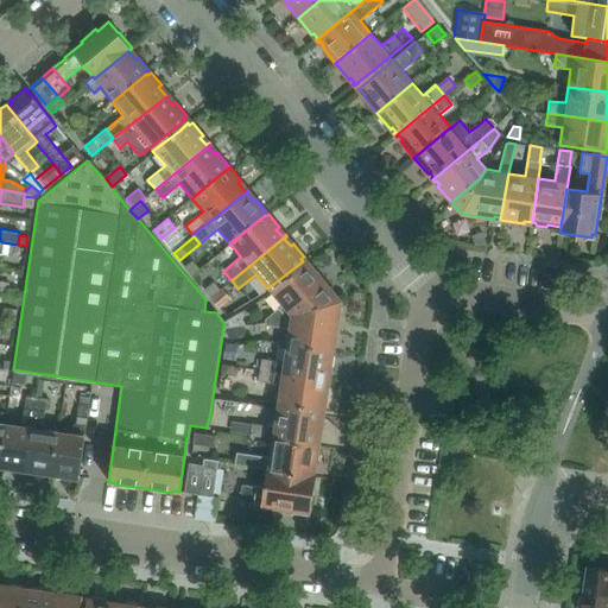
[(305,265),(297,272),(270,292),(280,305),(263,318),(264,322),(339,303),(333,291),(328,286),(325,289),(317,279),(321,277),(310,264),(306,266),(305,265)]
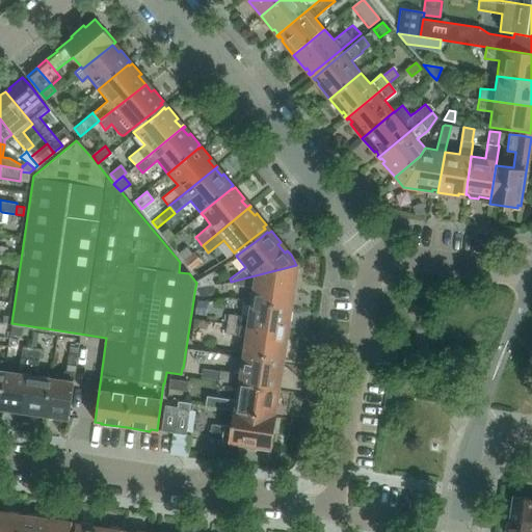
[(187,248),(179,255),(185,262),(192,255),(187,248)]
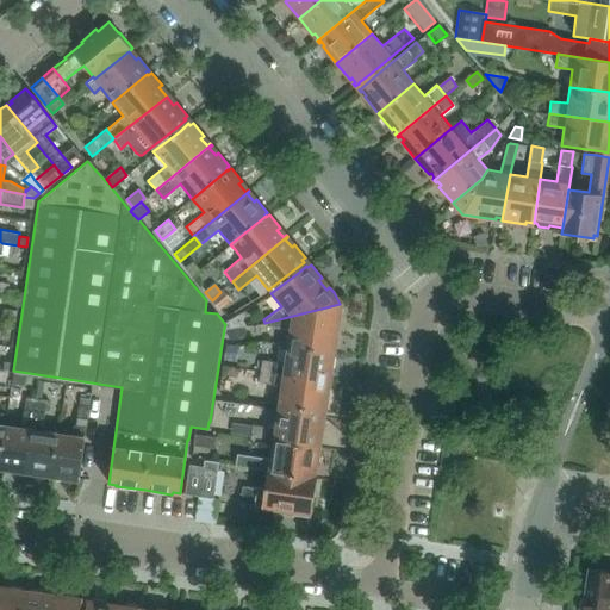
[(212,300),(211,300),(221,311),(221,310),(231,302),(223,291),(221,292),(212,300)]
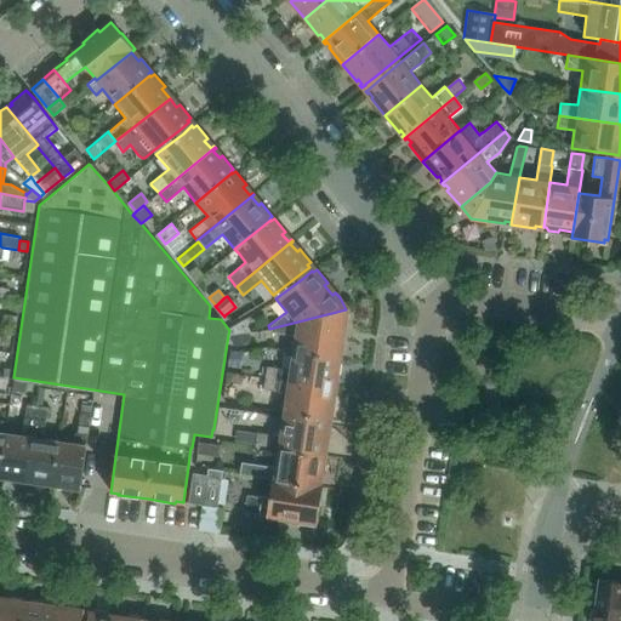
[(346,309),(269,329),(271,332),(294,335),(291,352),(337,358),(337,357),(341,358),(343,341),(340,340),(342,328),(345,329),(347,322),(346,309)]
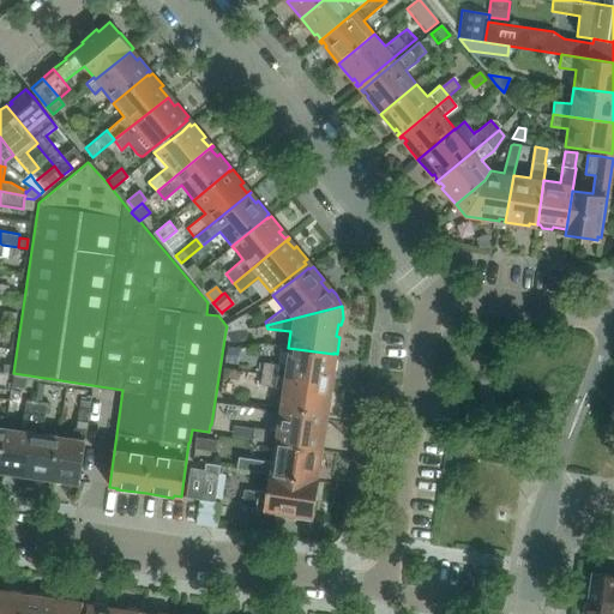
[(226,325),(227,326),(226,331),(244,329),(238,318),(226,325)]
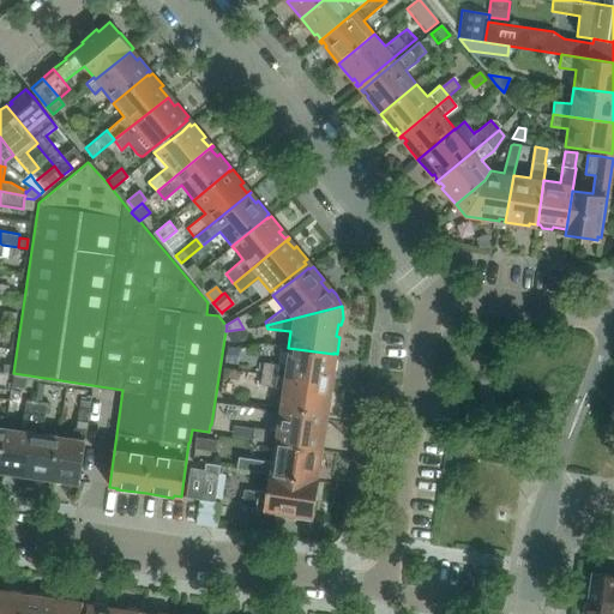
[(245,338),(244,329),(226,331),(227,341),(245,338)]
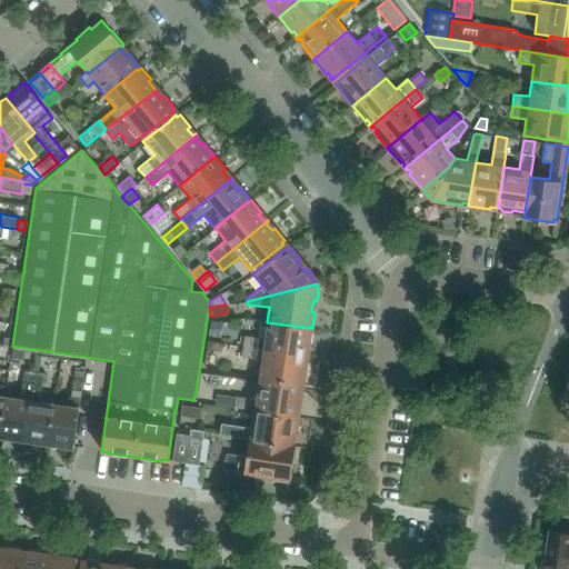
[(221,323),(211,322),(209,336),(219,338),(221,323)]
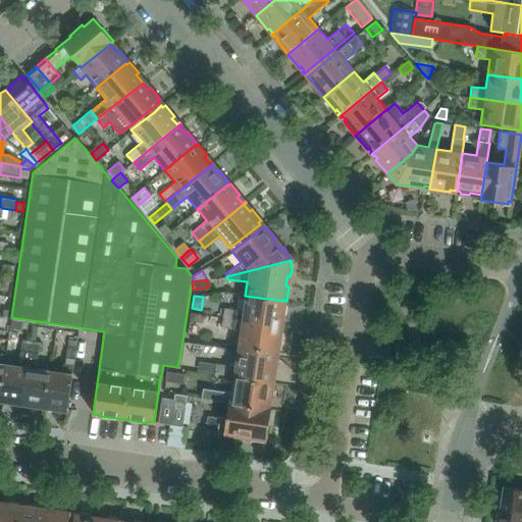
[(223,307),(222,316),(221,318),(282,327),(282,326),(279,325),(280,317),(283,317),(285,303),(282,303),(283,301),(245,296),(243,310),(223,307)]
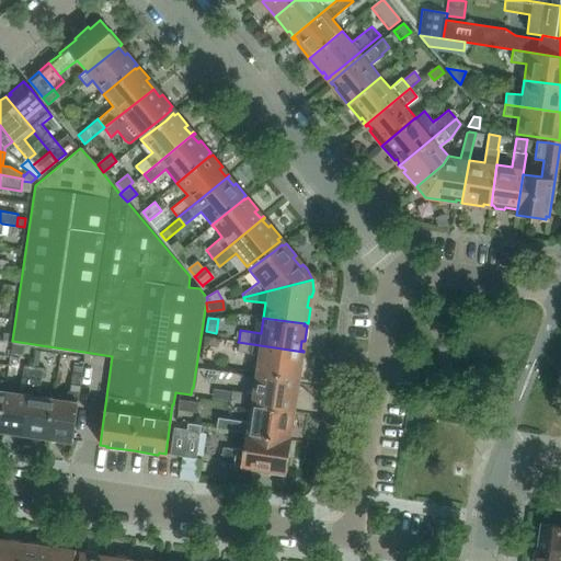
[(254,373),(285,377),(296,378),(296,376),(299,377),(301,362),(298,362),(300,352),(304,353),(304,352),(238,342),(237,351),(258,354),(254,373)]
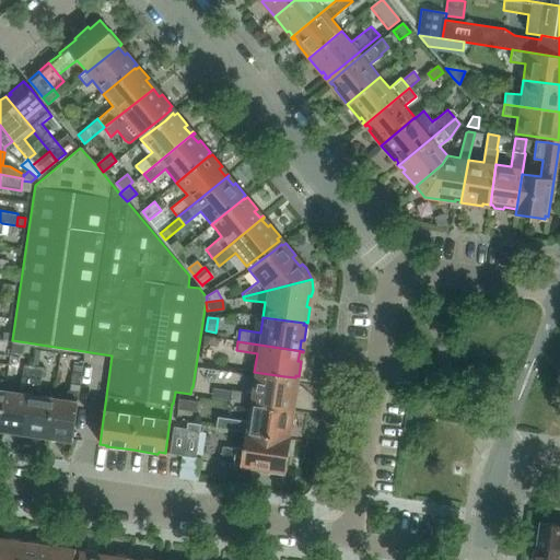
[(16,431),(23,432),(33,365),(23,363),(21,383),(19,383),(18,391),(6,389),(0,423),(0,431),(16,433),(16,431)]
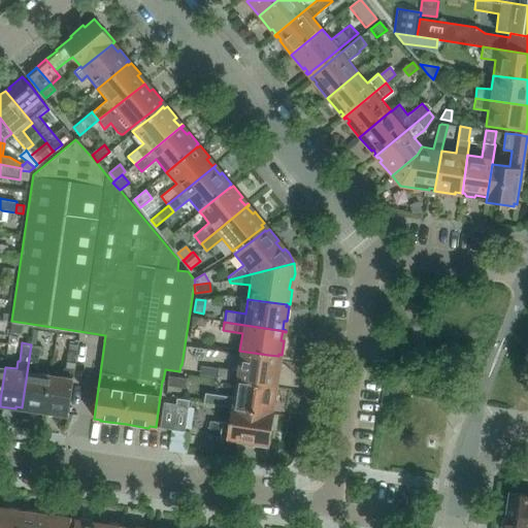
[(31,344),(22,407),(28,408),(28,410),(44,414),(51,373),(37,372),(38,364),(38,363),(40,345),(31,344)]
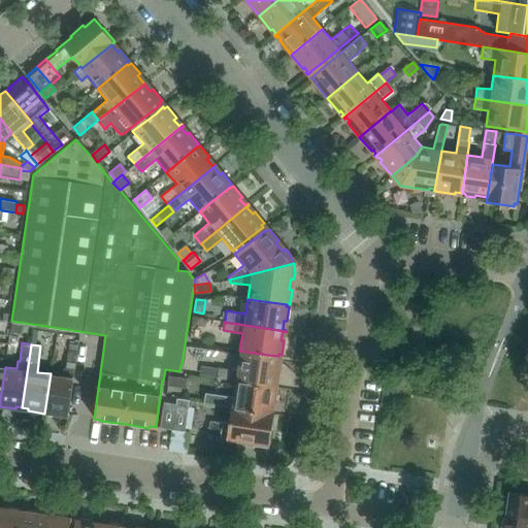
[(68,415),(76,352),(67,350),(65,368),(63,367),(62,375),(51,373),(44,414),(61,416),(61,414),(68,415)]
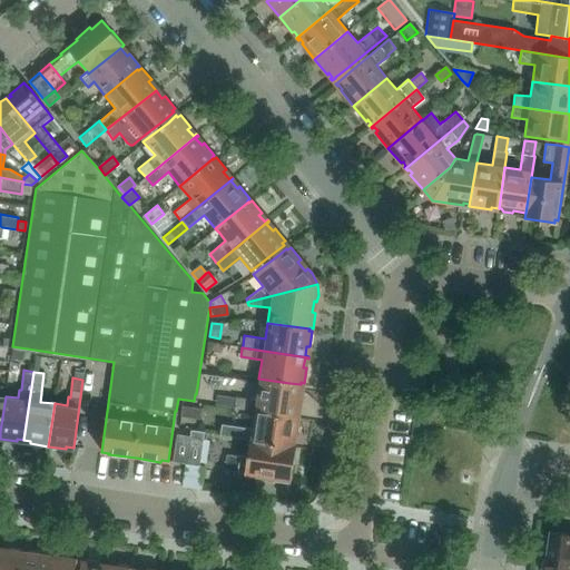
[(254,412),(300,419),(300,416),(296,416),(297,406),(301,408),(303,392),(300,391),(300,389),(290,387),(258,383),(255,400),(234,396),(233,408),(254,411),(254,412)]
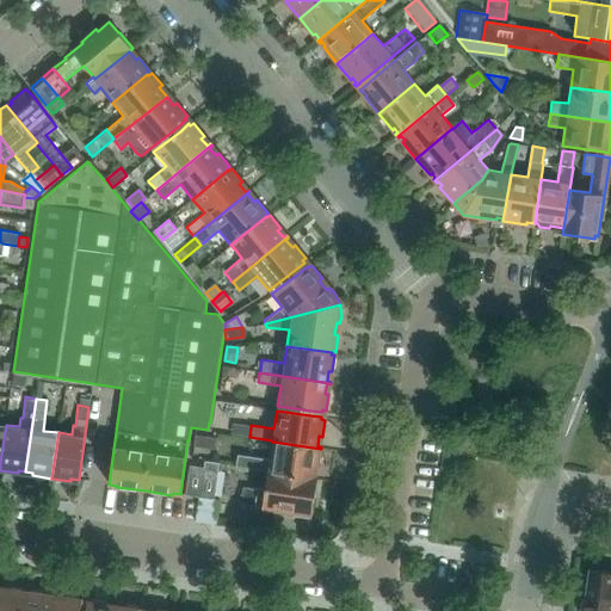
[(250,437),(251,425),(232,421),(230,433),(250,437)]
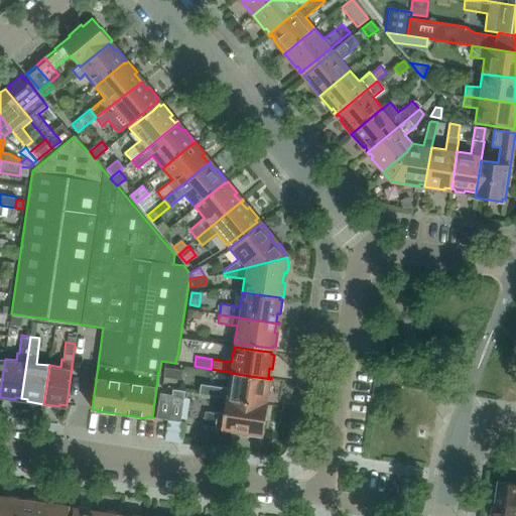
[(165,369),(164,377),(177,379),(178,371),(165,369)]
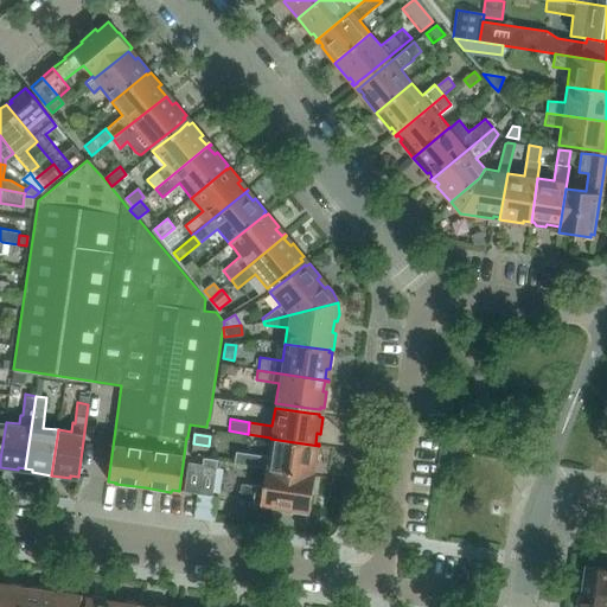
[(319,446),(270,439),(267,455),(235,451),(235,453),(224,452),(223,461),(266,467),(311,474),(312,465),(315,466),(319,446)]
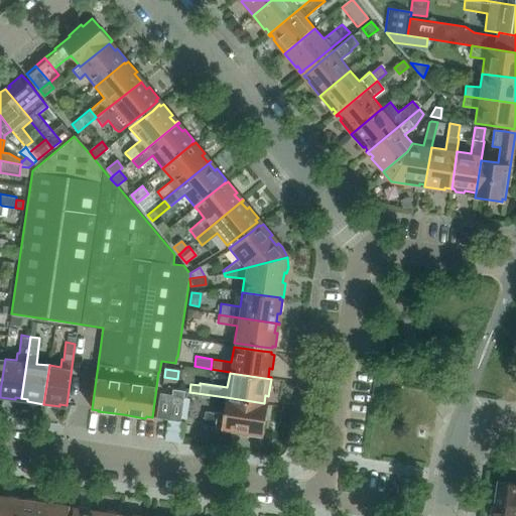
[(171,394),(167,420),(180,422),(184,391),(172,388),(171,394)]
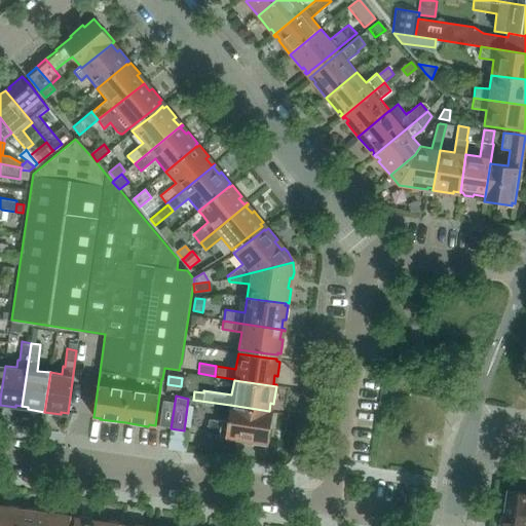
[(163,401),(159,426),(171,428),(175,402),(163,401)]
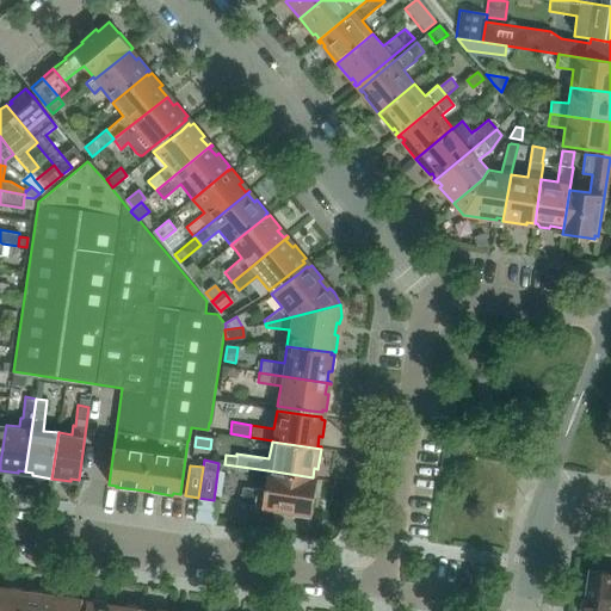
[(316,479),(313,477),(267,470),(265,487),(252,485),(251,487),(244,486),(240,504),(275,508),(275,511),(296,514),(296,512),(310,514),(310,512),(313,512),(314,501),(313,501),(313,498),(316,482),(315,481),(316,479)]
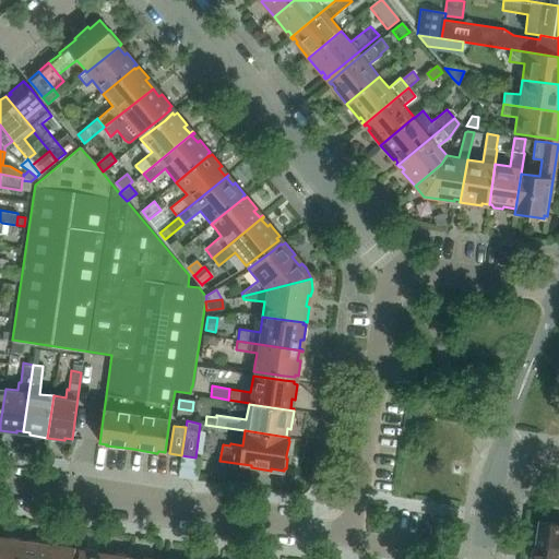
[(558,558),(558,522),(538,521),(535,548),(533,550),(532,558),(558,558)]
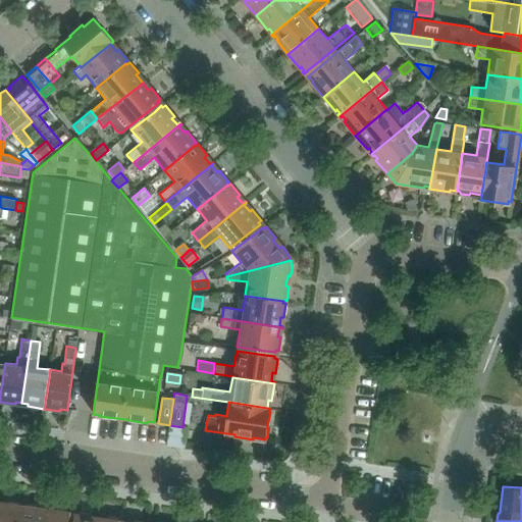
[(5,502),(5,504),(0,503),(0,521),(19,521),(22,505),(5,502)]
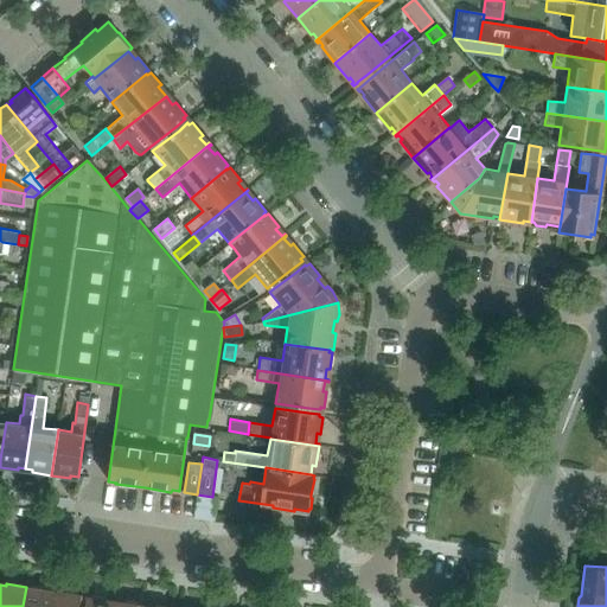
[(51,606),(53,593),(46,592),(46,589),(26,587),(23,606),(51,606)]
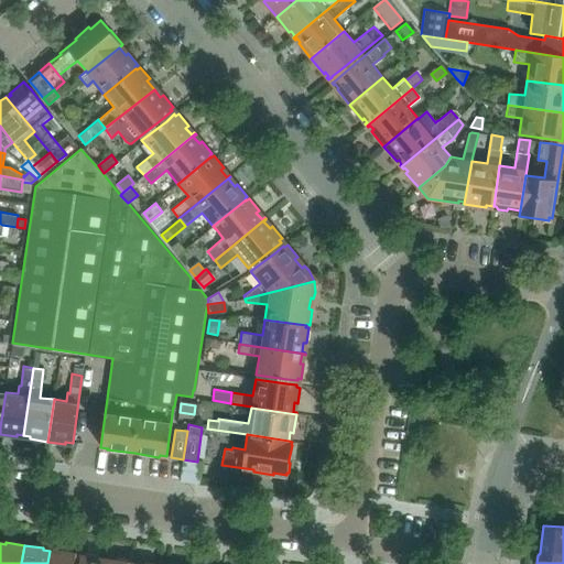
[(74,563),(76,553),(56,550),(56,552),(50,551),(47,563),(74,563)]
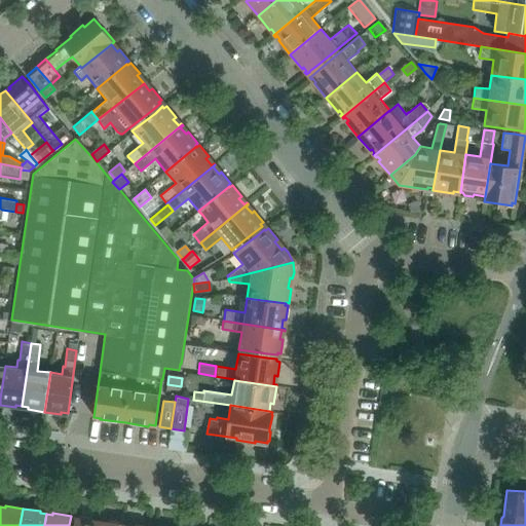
[(75,516),(73,525),(98,525),(99,522),(92,521),(94,519),(75,516)]
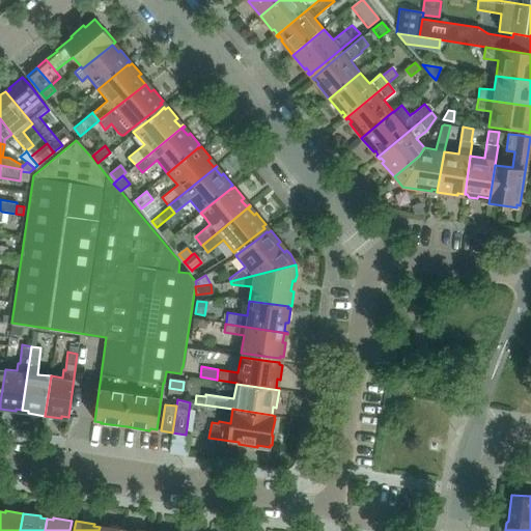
All buildings are outlined.
